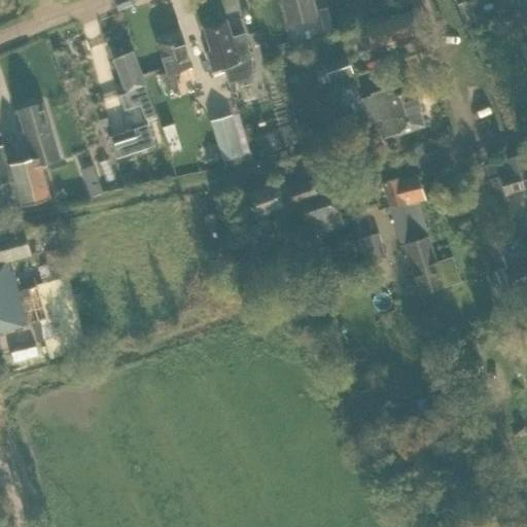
[(282,0),(288,24),(317,16),(312,0),(282,0)]
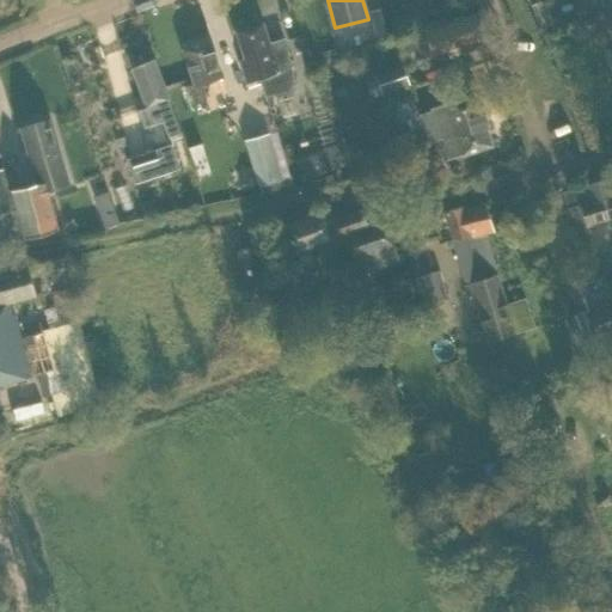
[(403,24),(417,20),(412,4),(398,7),(403,24)]
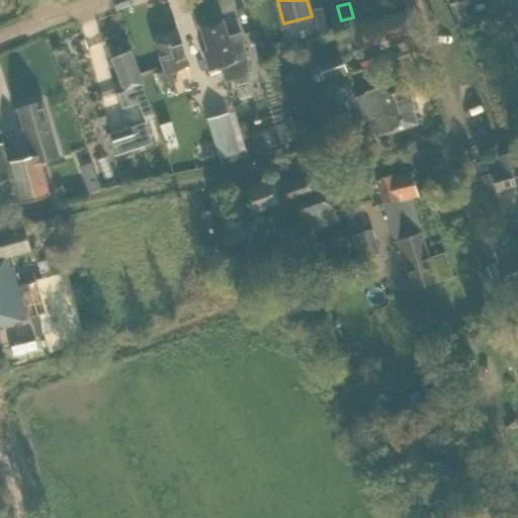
[(314,9),(320,33),(332,30),(326,7),(314,9)]
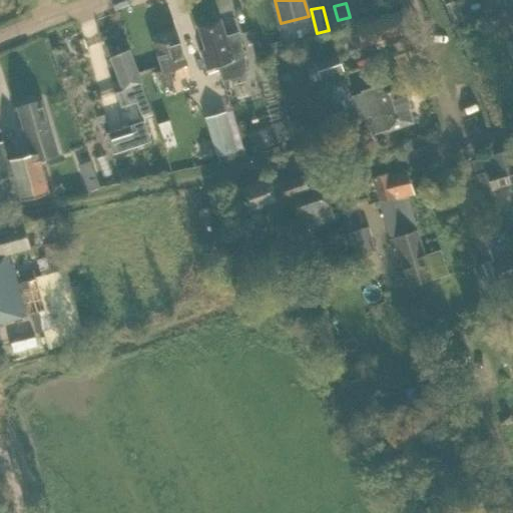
[(410,37),(401,10),(377,18),(376,13),(347,23),(352,39),(353,38),(357,50),(376,43),(377,47),(410,37)]
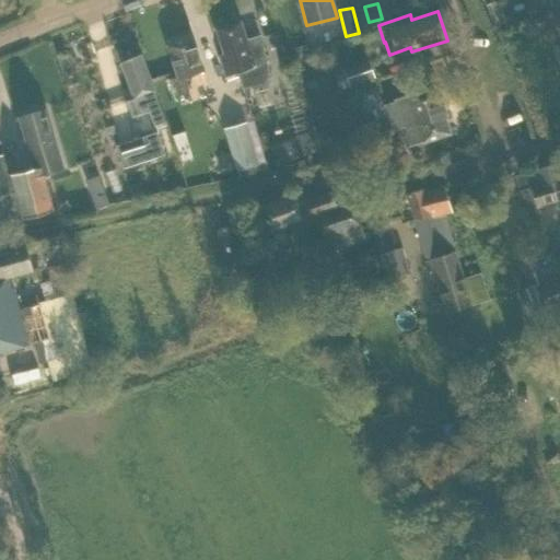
[(241,21),(217,28),(224,55),(219,56),(225,76),(240,71),(243,88),(271,81),(267,60),(260,62),(253,39),(247,41),(241,21)]
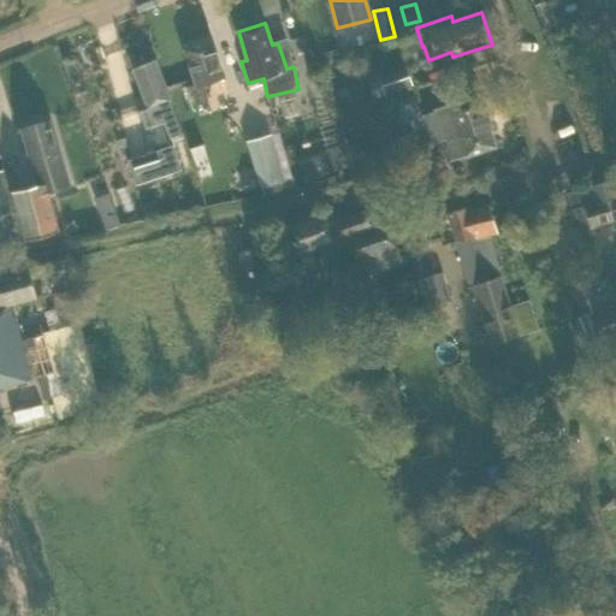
[(225,78),(213,40),(184,49),(196,84),(190,86),(196,102),(207,99),(203,86),(225,78)]
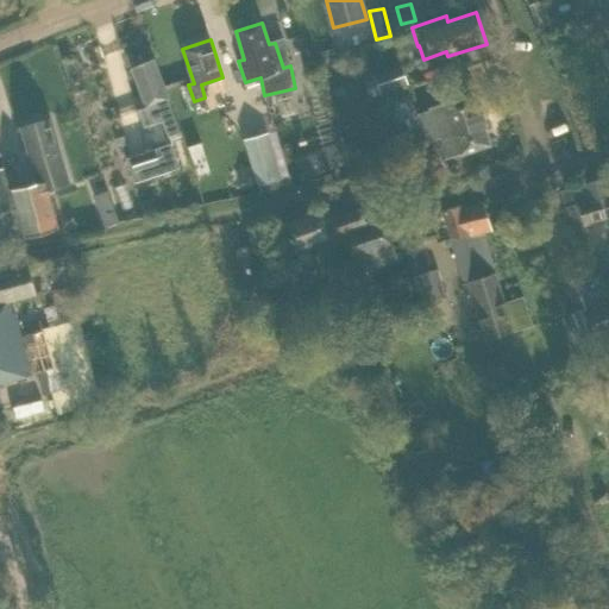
[(138,108),(142,107),(149,125),(163,119),(156,101),(169,96),(154,60),(132,68),(143,94),(135,96),(138,108)]
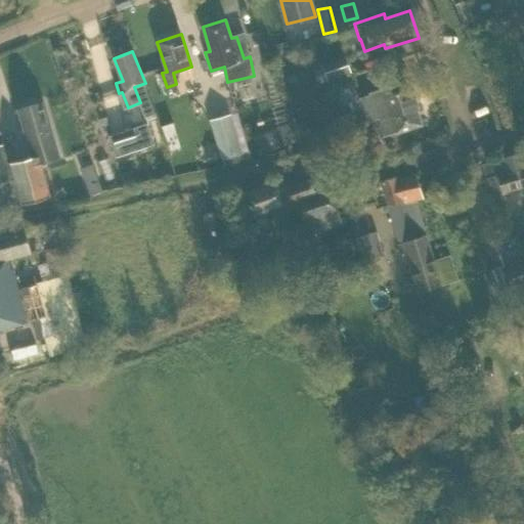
[(322,61),(329,82),(353,74),(347,53),(322,61)]
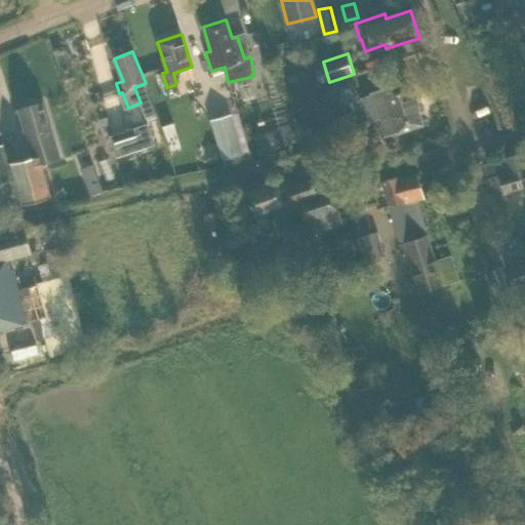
[(408,79),(381,88),(381,89),(368,93),(368,95),(359,98),(367,122),(376,119),(382,137),(397,132),(422,124),(417,108),(419,107),(415,95),(413,95),(408,79)]
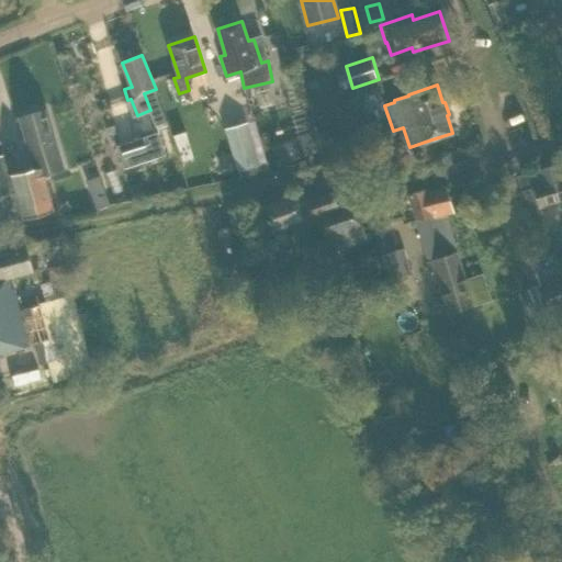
[(12,175),(24,218),(54,211),(44,175),(64,169),(46,109),(20,116),(31,156),(34,168),(12,175)]
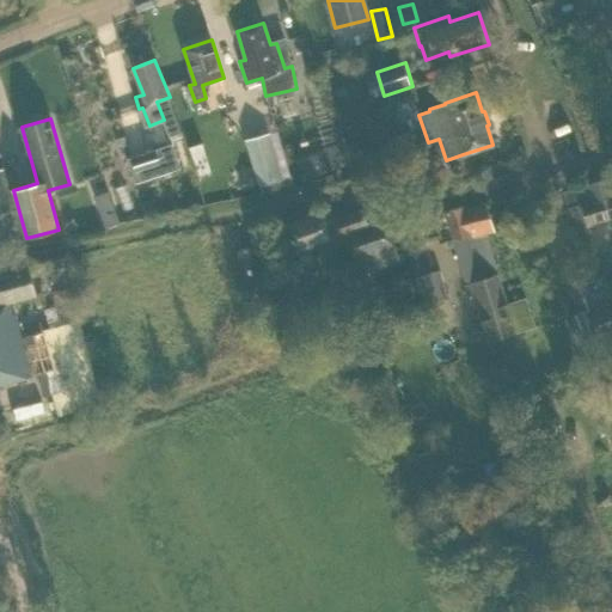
[(246,141),(259,187),(285,181),(270,134),(246,141)]
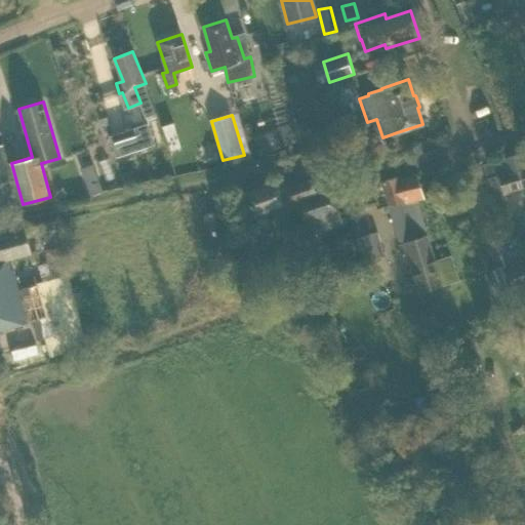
[(109,136),(116,157),(154,144),(148,124),(109,136)]
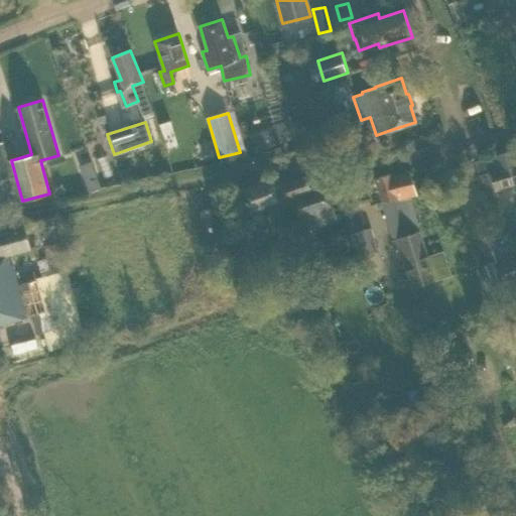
[(290,140),(285,124),(250,135),(255,152),(272,147),(271,145),(290,140)]
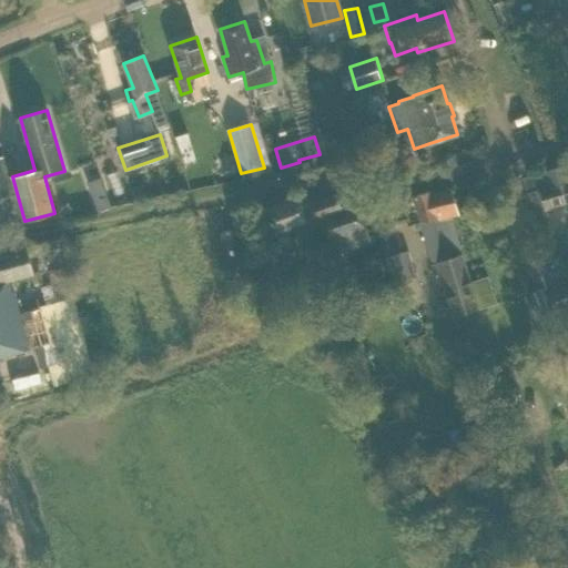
[(395,145),(362,158),(366,172),(399,161),(395,145)]
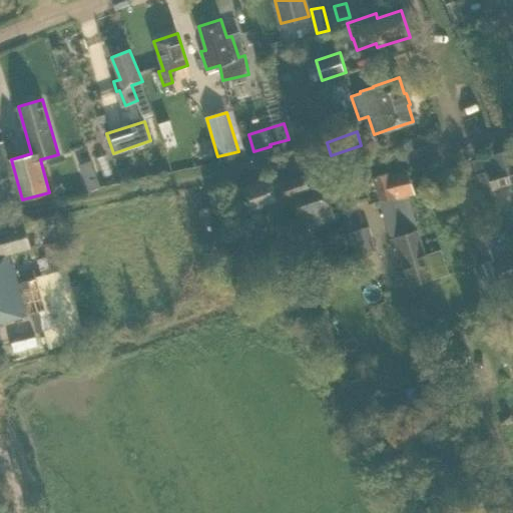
[(0,178),(4,178),(11,176),(1,141),(0,141),(0,178)]
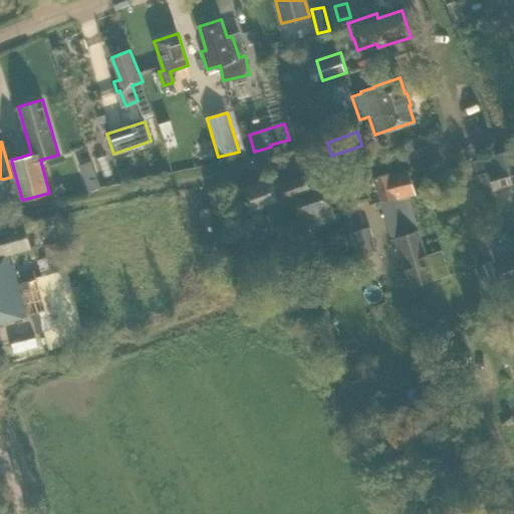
[(473,162),(483,192),(513,181),(513,155),(512,149),(473,162)]
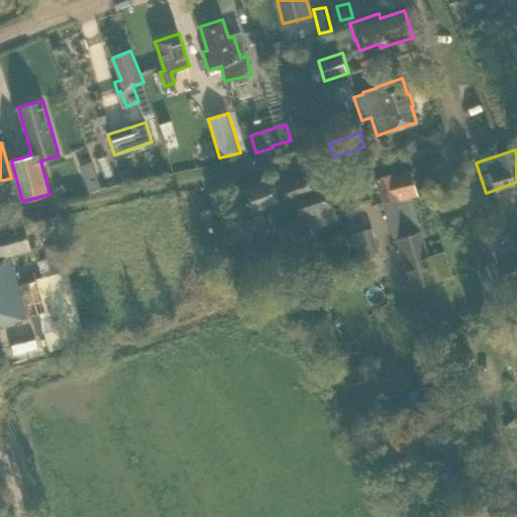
[(399,198),(400,201),(410,198),(410,197),(417,194),(410,170),(393,175),(393,173),(376,179),(383,202),(399,198)]
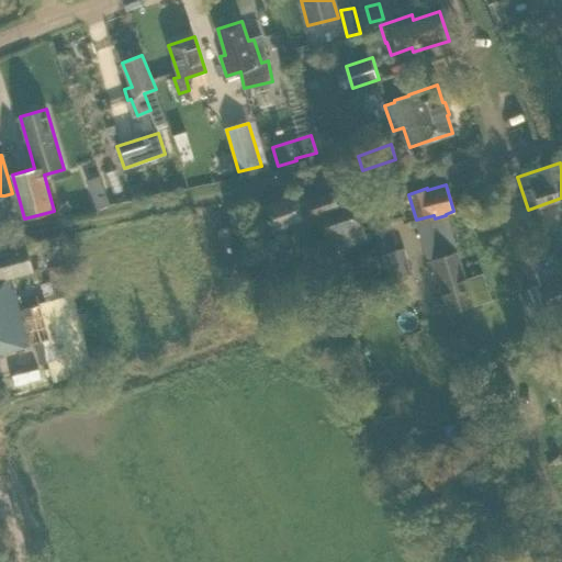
[(0,223),(21,217),(14,192),(12,193),(4,195),(0,195),(0,223)]
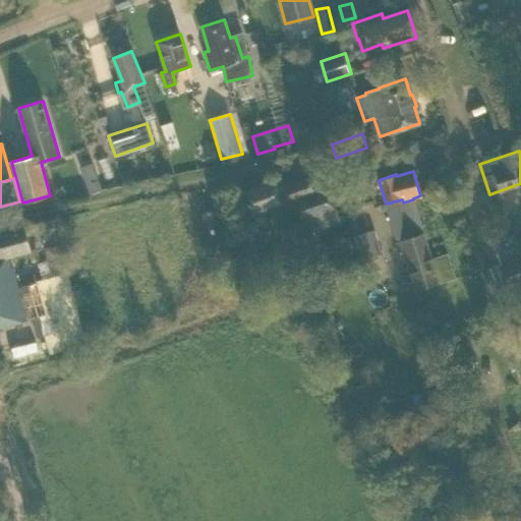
[(307,178),(281,187),(287,204),(294,201),(301,223),(319,217),(323,228),(341,222),(329,187),(312,193),(307,178)]
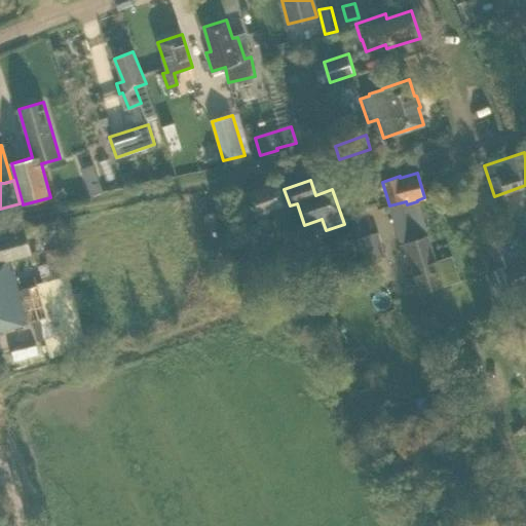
[(277,183),(247,194),(240,196),(239,191),(222,196),(231,229),(232,229),(233,234),(249,230),(248,225),(249,225),(246,217),(254,215),(254,216),(286,204),(277,183)]
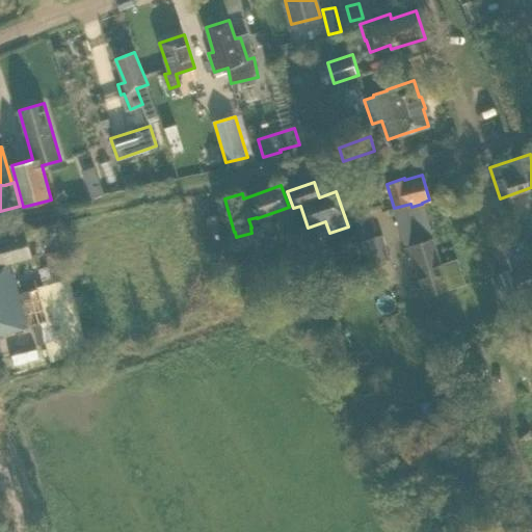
[(442,264),(422,204),(411,207),(410,204),(394,208),(406,246),(403,246),(408,261),(407,264),(408,269),(411,271),(413,274),(418,273),(425,296),(464,284),(456,260),(442,264)]
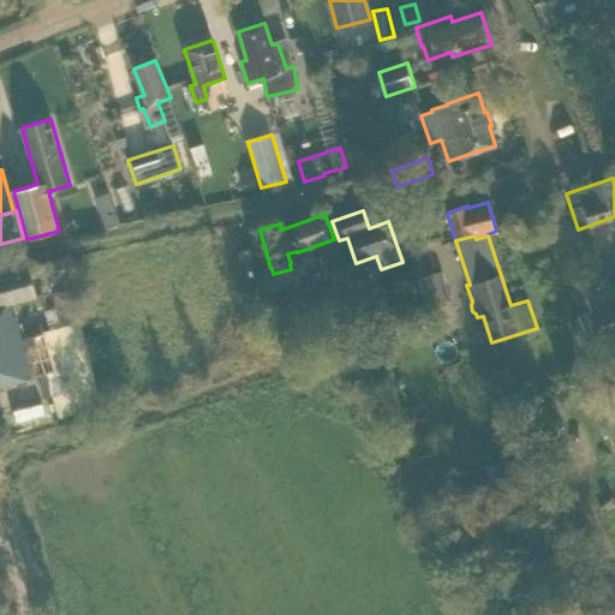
[(238,250),(248,282),(267,276),(257,244),(238,250)]
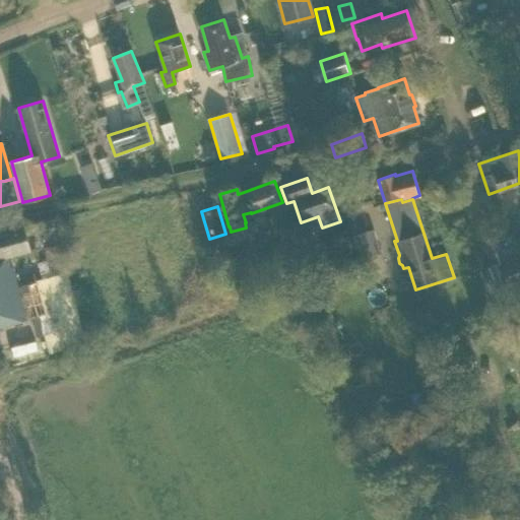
[(361,262),(378,257),(362,207),(344,212),(361,262)]
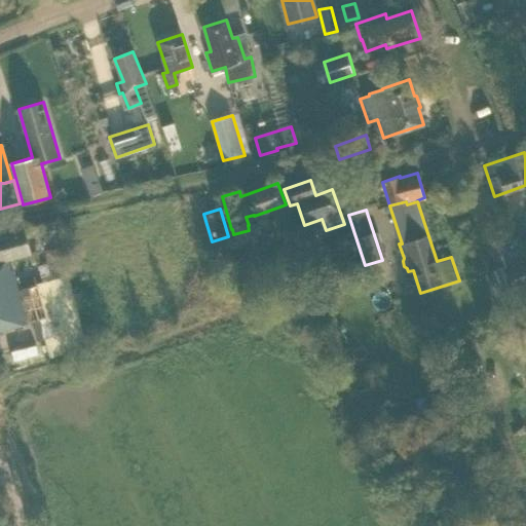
[(0,329),(23,324),(5,260),(31,253),(25,228),(0,234),(0,329)]
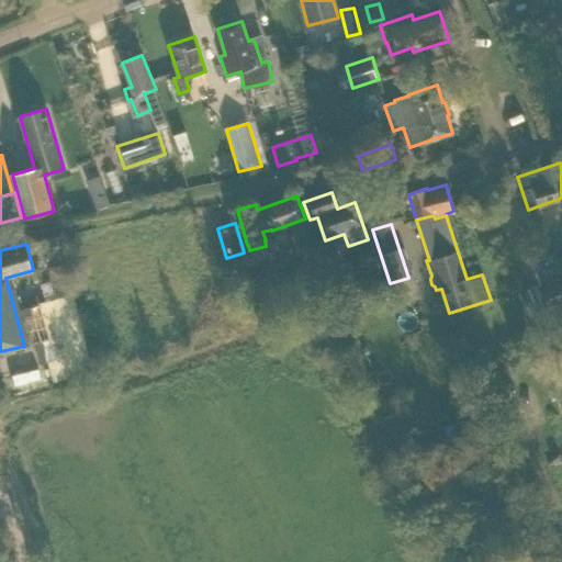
[(356,260),(366,290),(383,284),(373,255),(356,260)]
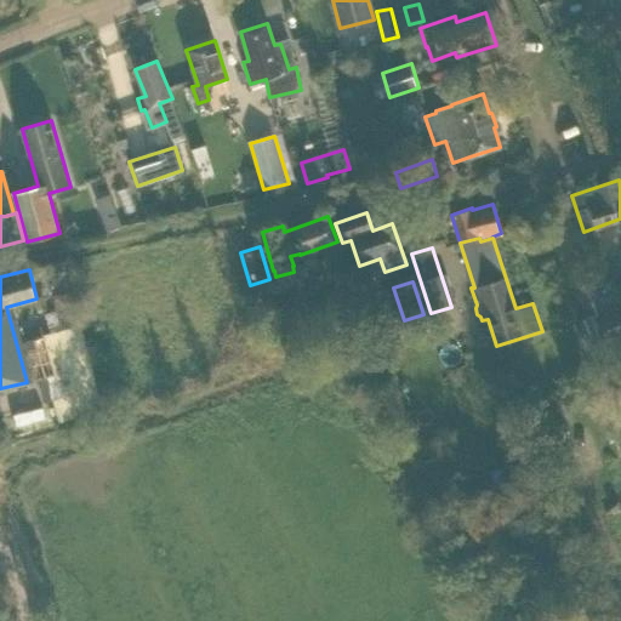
[(620,339),(620,308),(598,318),(609,343),(620,339)]
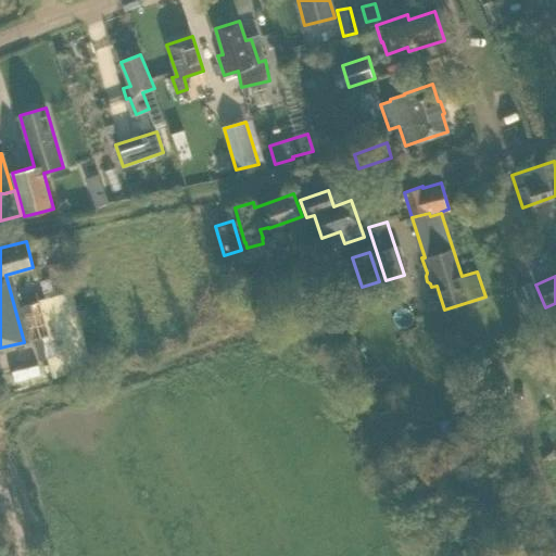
[(515,291),(526,317),(543,311),(532,285),(515,291)]
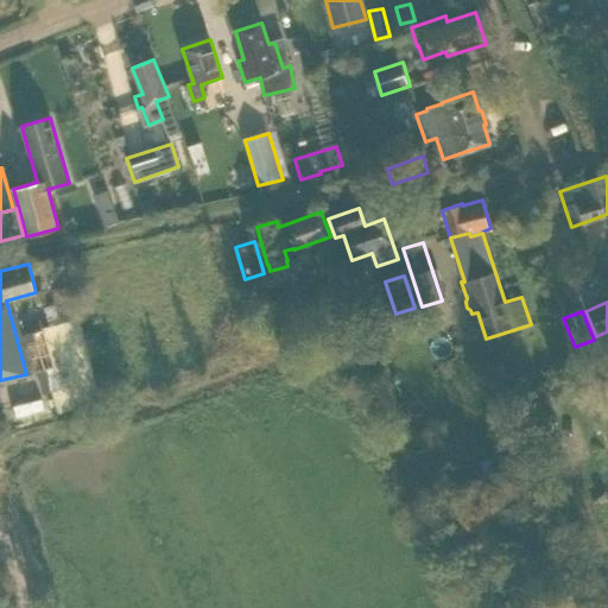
[(25,336),(36,368),(55,362),(45,330),(25,336)]
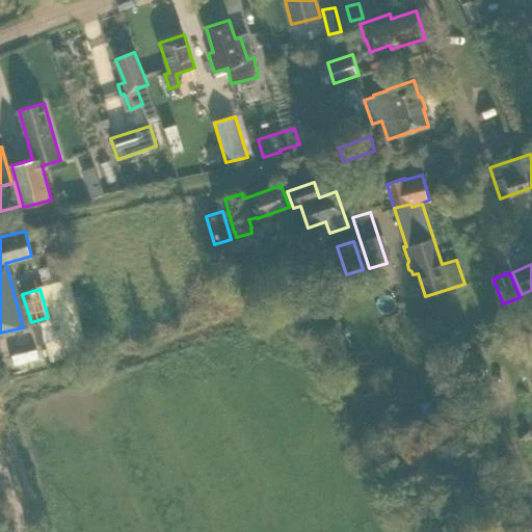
[(456,531),(451,520),(433,528),(435,531),(456,531)]
